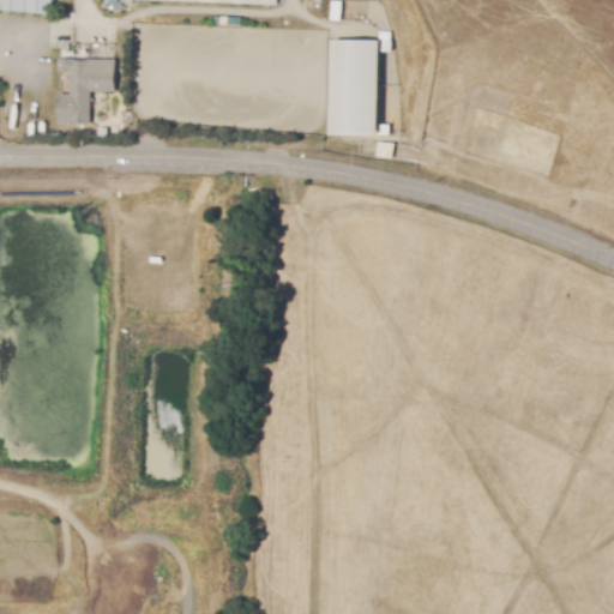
[(0,0),(52,0),(50,16),(0,10),(0,0)]
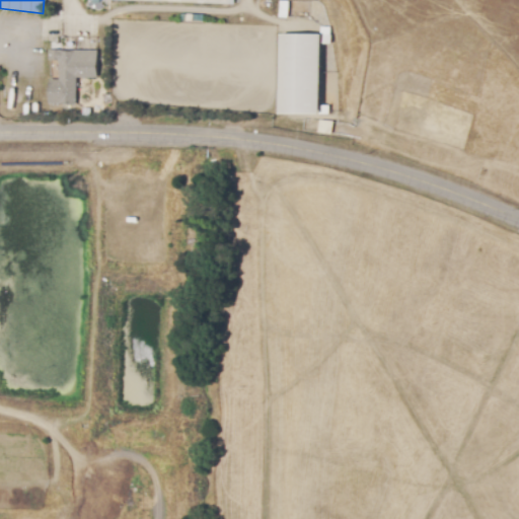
[(279,0),(279,16),(287,16),(288,0),(281,0),(279,0)]
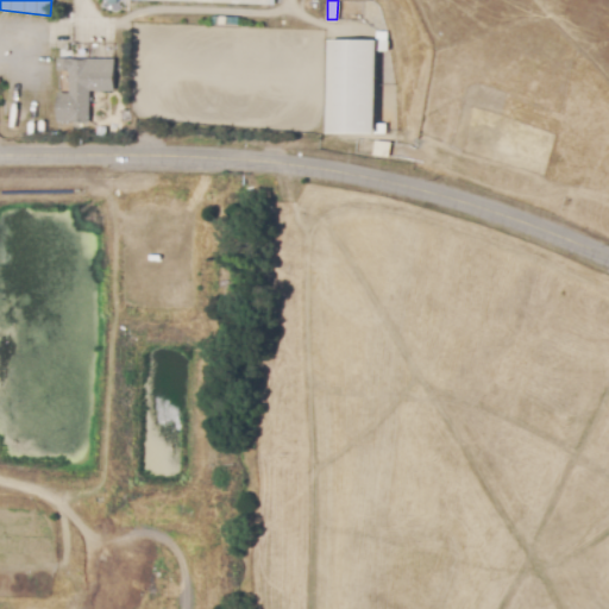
[(385,132),(385,123),(375,124),(375,50),(387,50),(387,30),(376,31),(376,38),(327,39),(327,133),(385,132)]
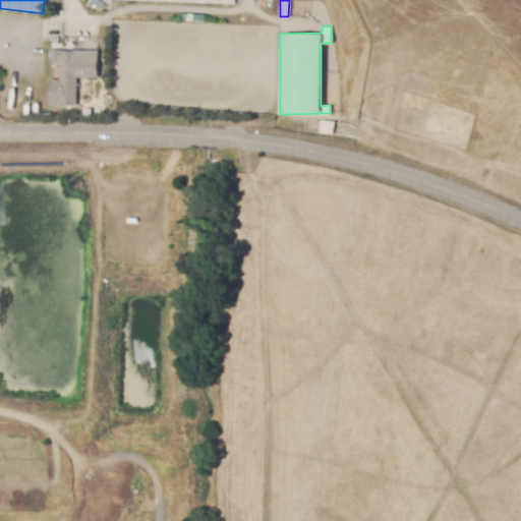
[(60,51),(76,51),(76,53),(98,53),(98,77),(76,77),(76,103),(61,103),(61,93),(51,93),(51,80),(60,80),(60,51)]
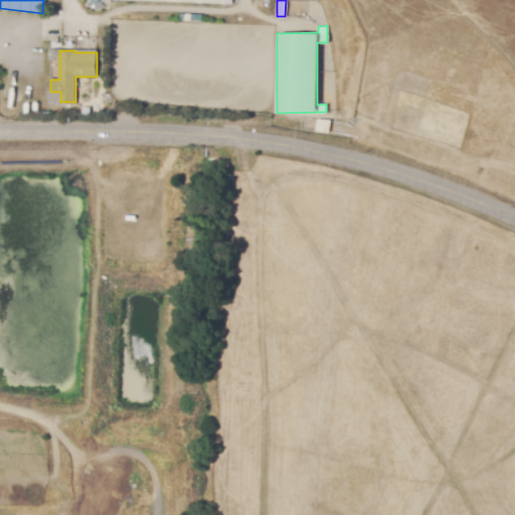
[(316,131),(329,132),(331,120),(317,118),(316,131)]
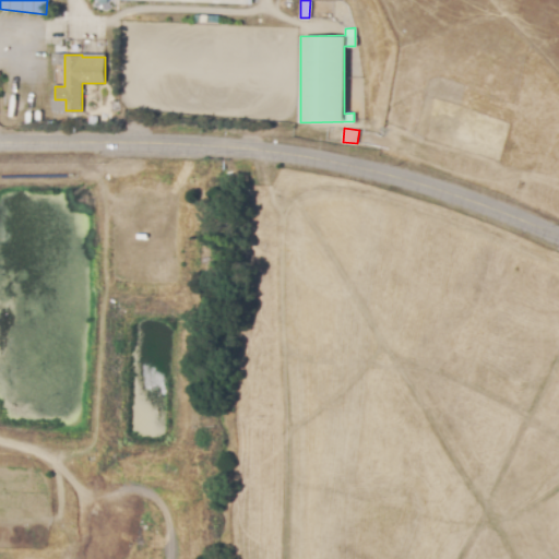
All buildings are outlined.
